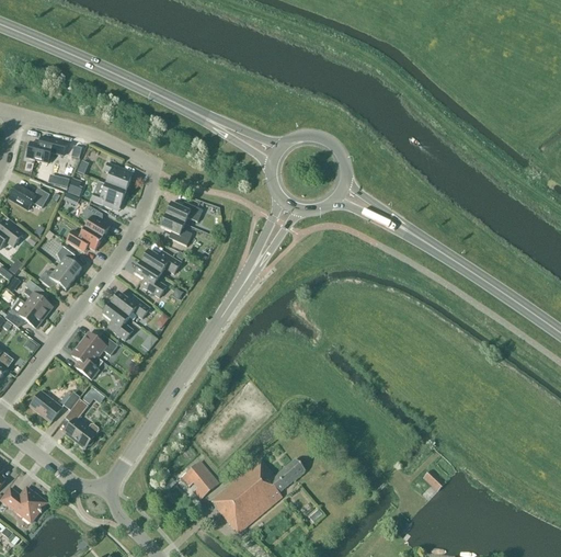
[(63,154),(66,141),(41,135),(39,143),(31,140),(26,156),(48,161),(50,150),(63,154)]
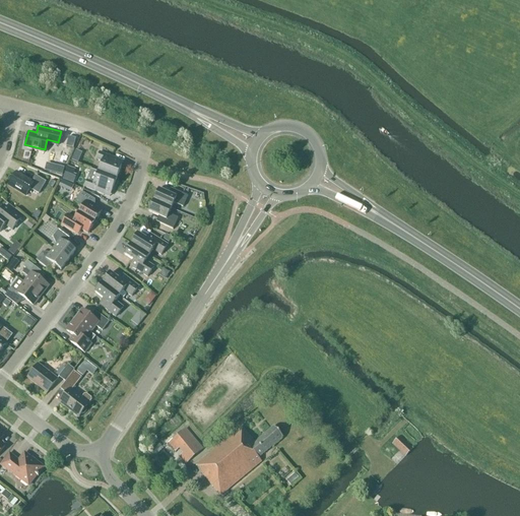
[(99,169),(117,176),(123,158),(100,149),(98,155),(103,158),(99,169)]
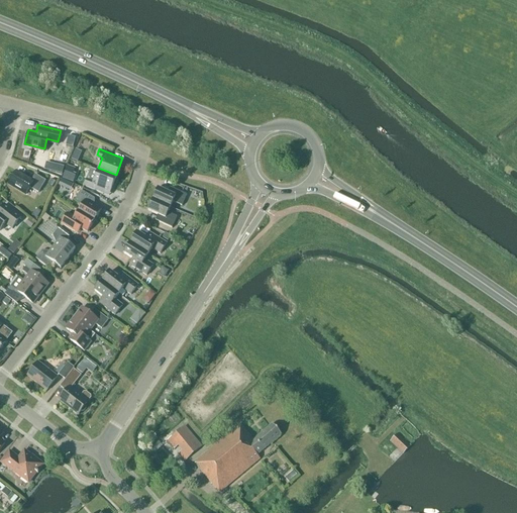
[(46,165),(61,170),(64,162),(49,156),(46,165)]
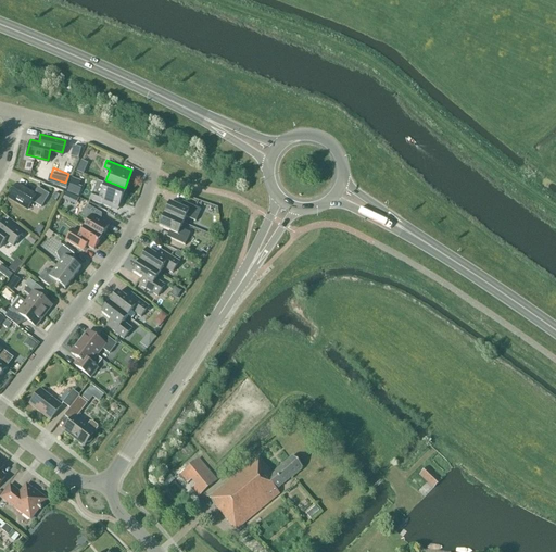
[(105,180),(98,177),(90,197),(117,207),(125,188),(105,180)]
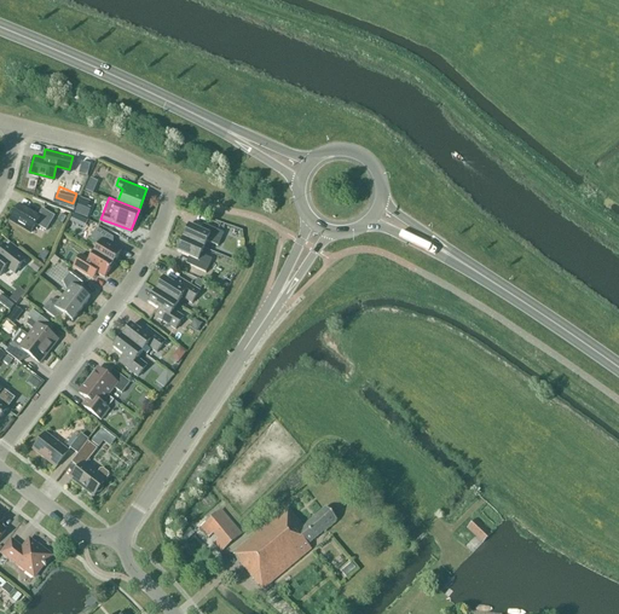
[(85,213),(88,203),(80,198),(75,208),(85,213)]
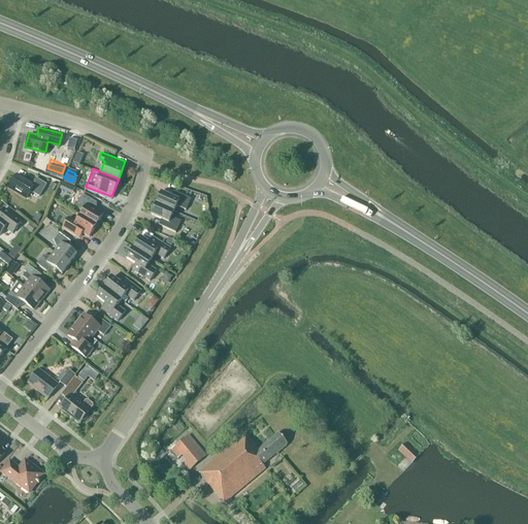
[(32,182),(17,172),(8,186),(26,196),(32,186),(40,192),(46,182),(36,175),(32,182)]
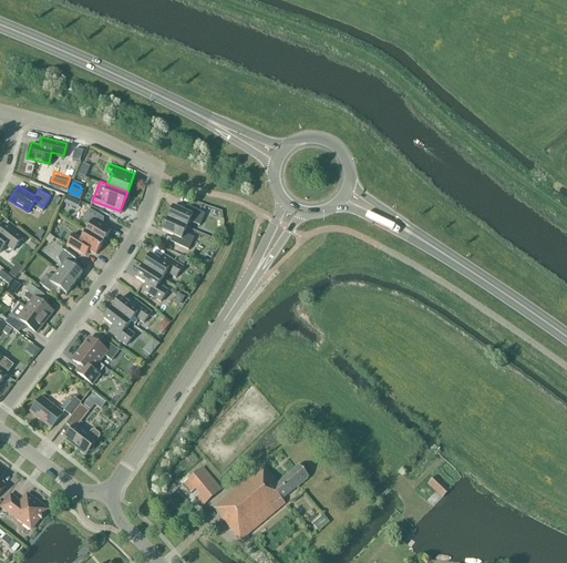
[(168,215),(187,224),(189,218),(199,223),(205,211),(187,202),(184,208),(174,204),(168,215)]
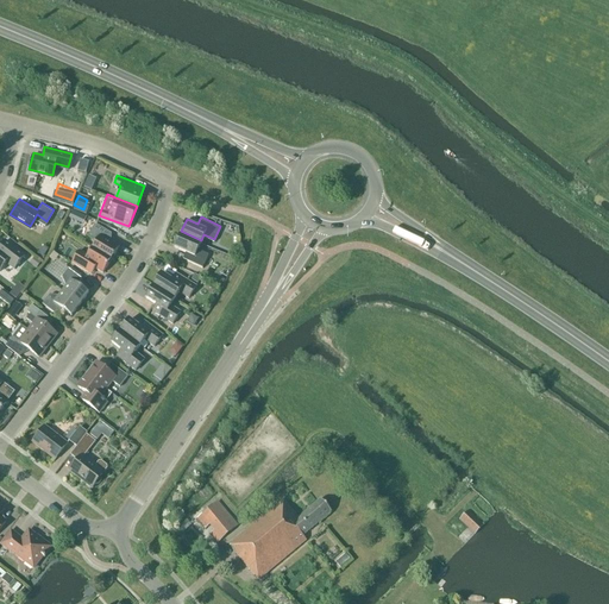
[(92,245),(111,257),(119,244),(108,237),(112,231),(100,222),(95,221),(88,233),(96,238),(92,245)]
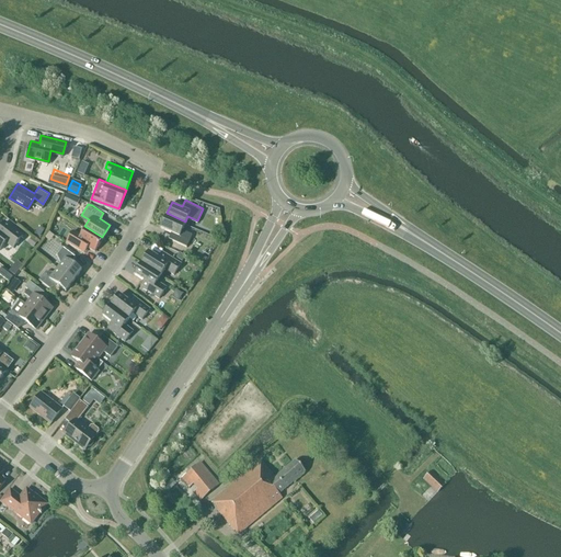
[(182,228),(185,222),(167,213),(161,225),(171,230),(169,236),(186,245),(192,232),(182,228)]
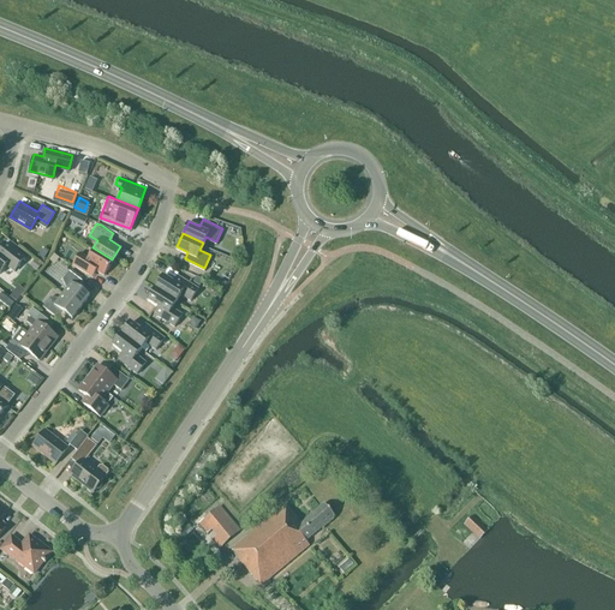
[(4,251),(0,247),(0,269),(6,262),(15,268),(24,255),(10,243),(4,251)]
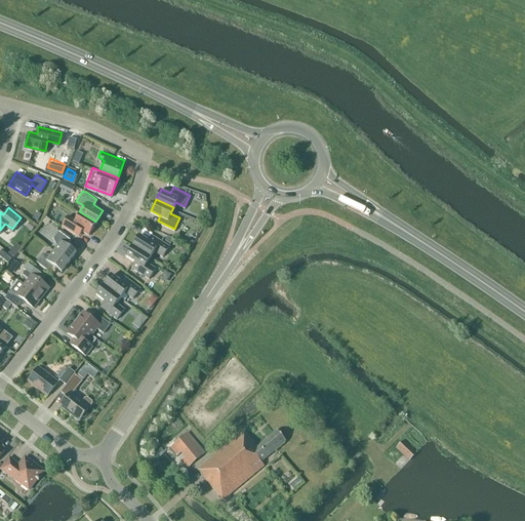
[(89,233),(95,222),(79,211),(76,217),(68,213),(63,223),(66,226),(76,232),(79,227),(89,233)]
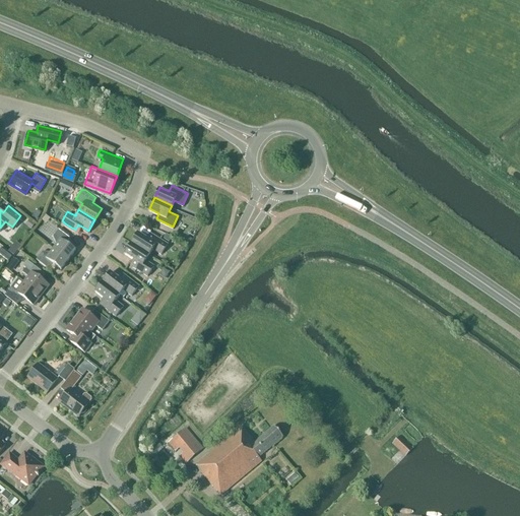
[(31,227),(36,220),(29,216),(25,221),(31,227)]
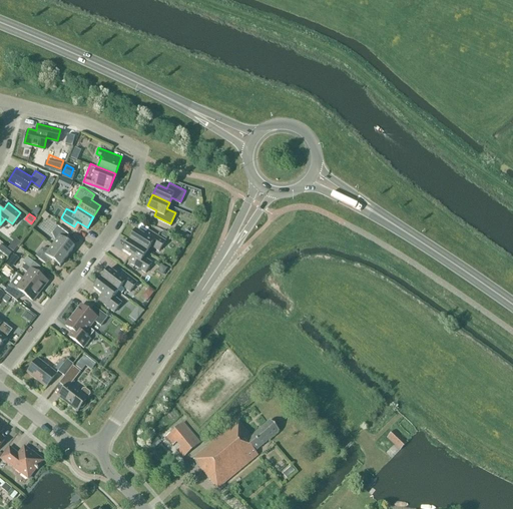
[(52,242),(67,253),(74,244),(65,236),(68,231),(57,223),(52,230),(55,237),(55,238),(52,242)]
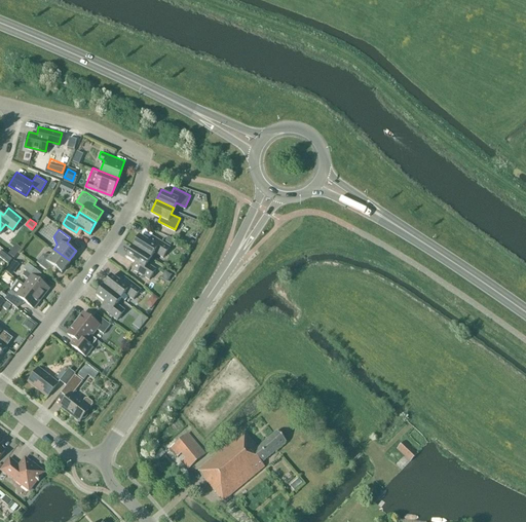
[(133,244),(151,256),(154,250),(163,255),(170,245),(152,233),(149,239),(140,233),(133,244)]
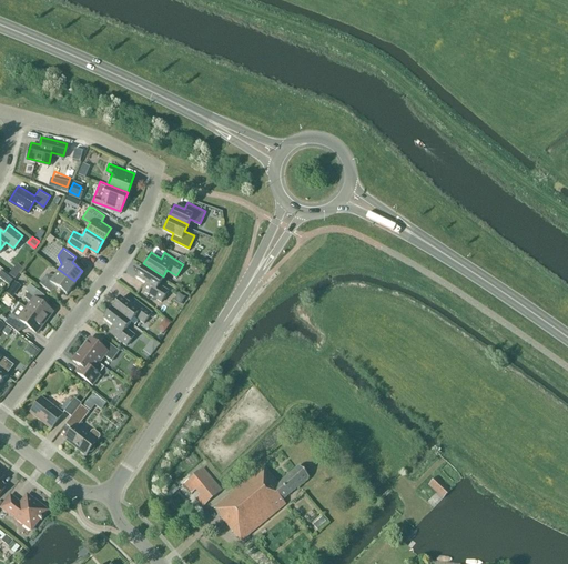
[(206,264),(210,258),(203,254),(200,261),(206,264)]
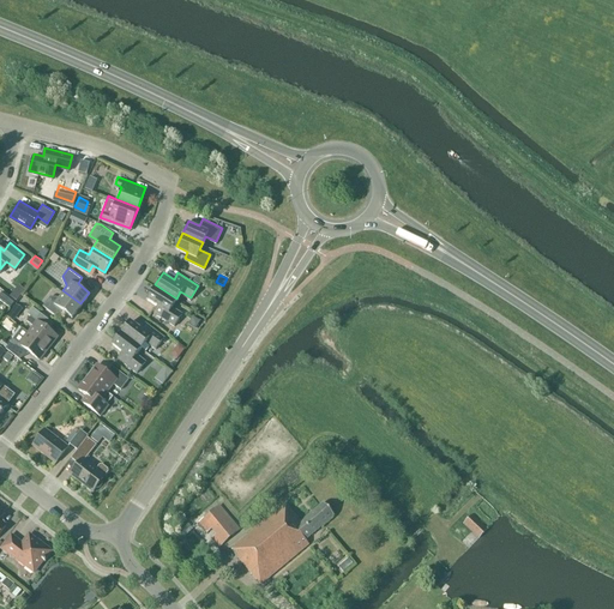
[(172,305),(176,299),(155,284),(148,297),(158,305),(154,311),(174,323),(181,311),(172,305)]
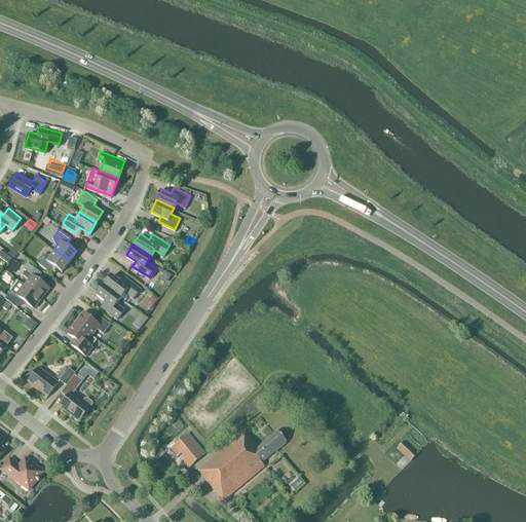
[(62,270),(69,260),(53,249),(50,253),(43,252),(37,260),(47,268),(51,262),(62,270)]
